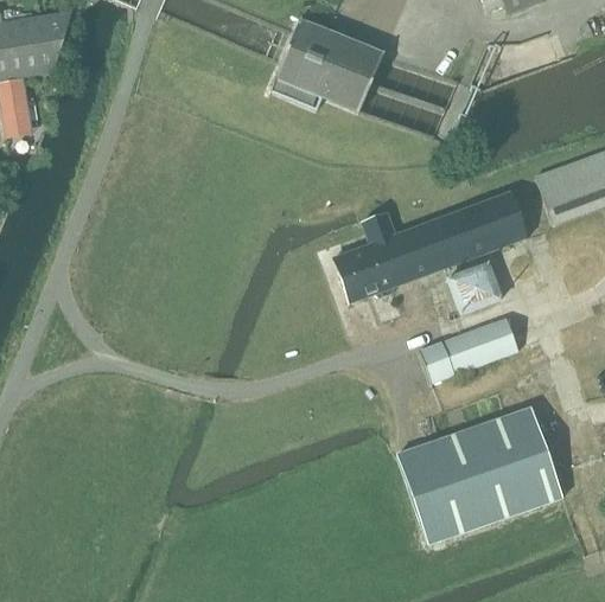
[(507,5),(510,12),(541,0),(483,0),(488,11),(507,5)]
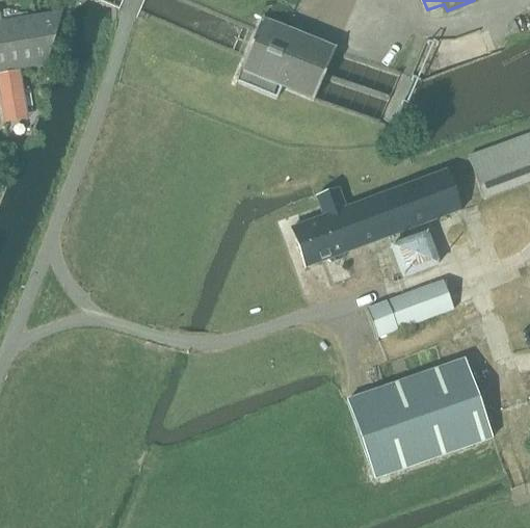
[(64,7),(2,17),(0,7),(0,69),(47,61),(64,7)]
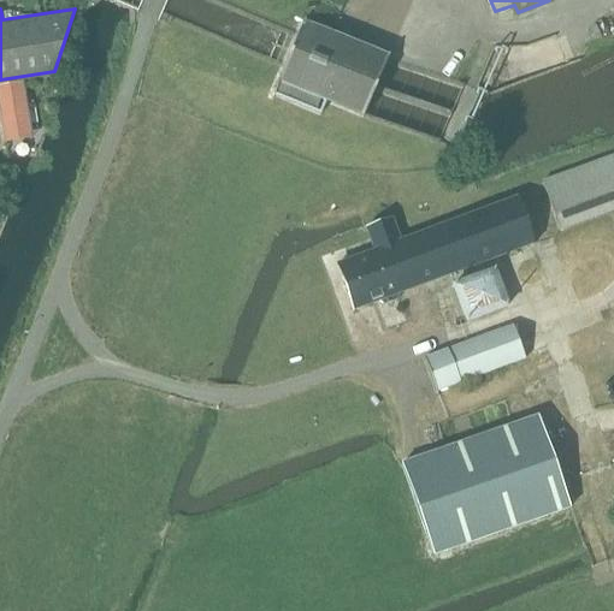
[(275,92),(323,111),(328,99),(365,114),(365,113),(367,108),(378,85),(381,79),(389,59),(391,54),(340,33),(305,17),(300,29),(299,34),(288,60),(285,64),(275,92)]
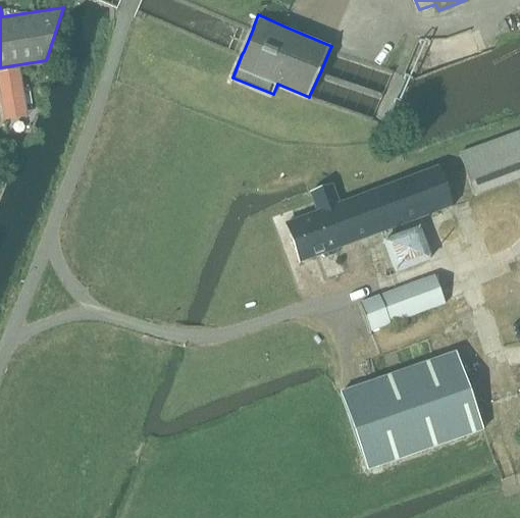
[(0,86),(1,90),(24,86),(21,67),(0,70),(0,86)]
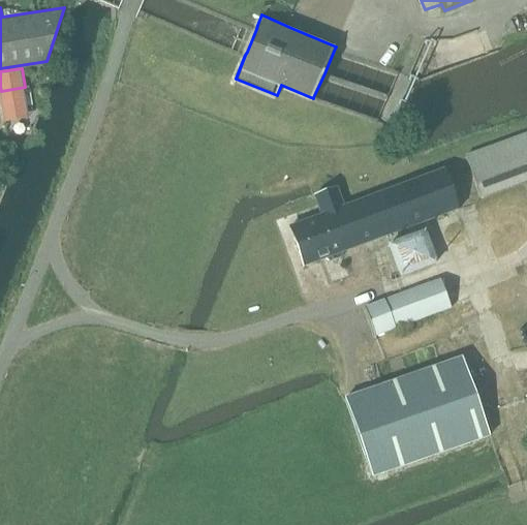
[(25,87),(1,91),(6,122),(30,118),(25,87)]
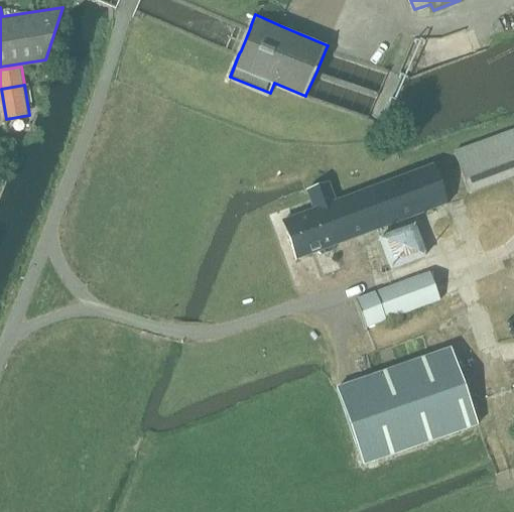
[(513,129),(456,149),(471,189),(513,173),(513,129)]
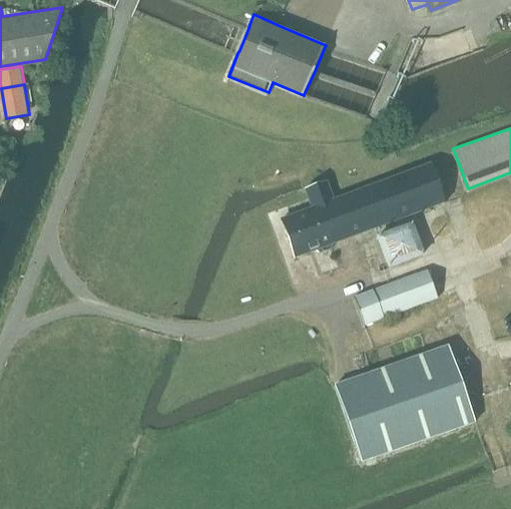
[(329,178),(306,187),(313,206),(282,217),(296,256),(317,247),(320,250),(333,245),(334,240),(445,199),(431,158),(335,193),(329,178)]
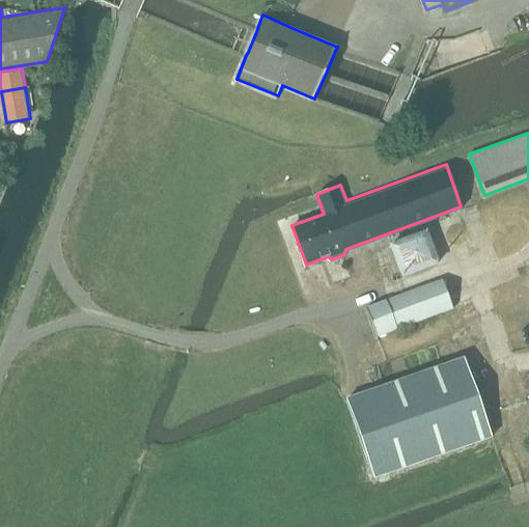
[(455,306),(443,275),(365,304),(378,335),(455,306)]
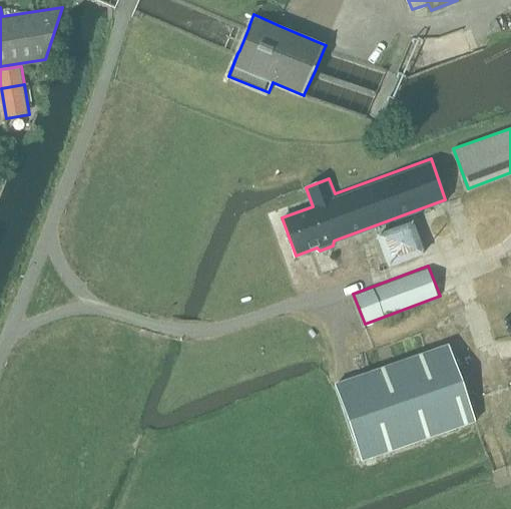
[(477,418),(449,343),(337,384),(364,460),(477,418)]
